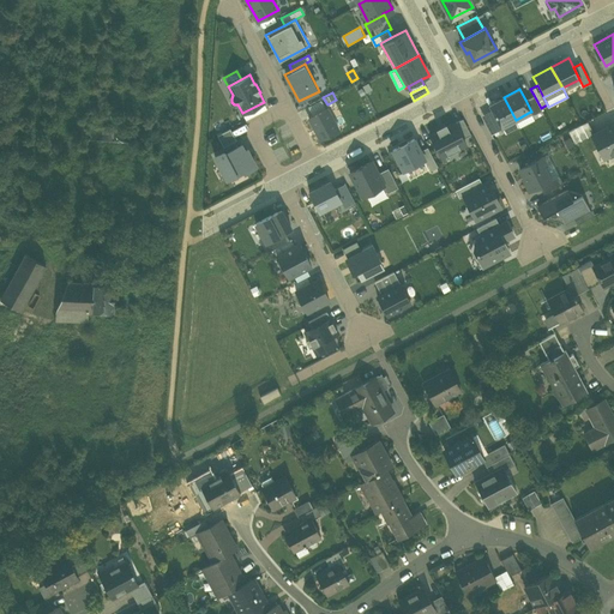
[(534,95),(525,100),(531,112),(534,114),(542,110),(541,108),(534,95)]
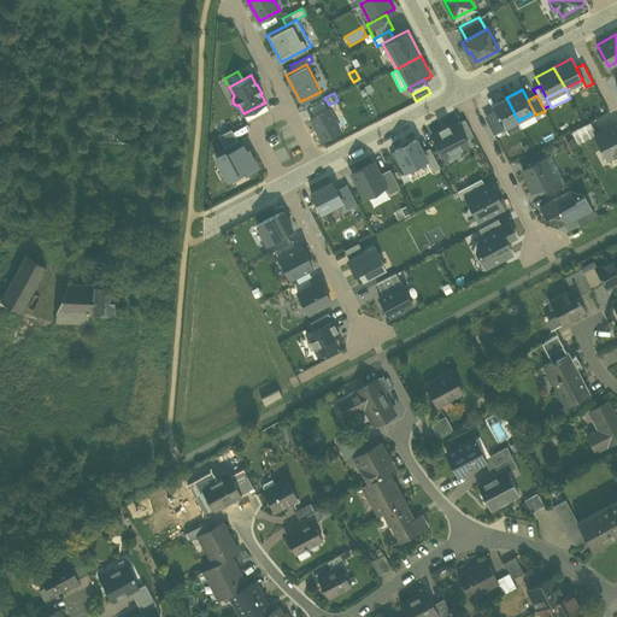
[(518,121),(506,98),(492,105),(494,110),(500,123),(504,128),(505,128),(518,121)]
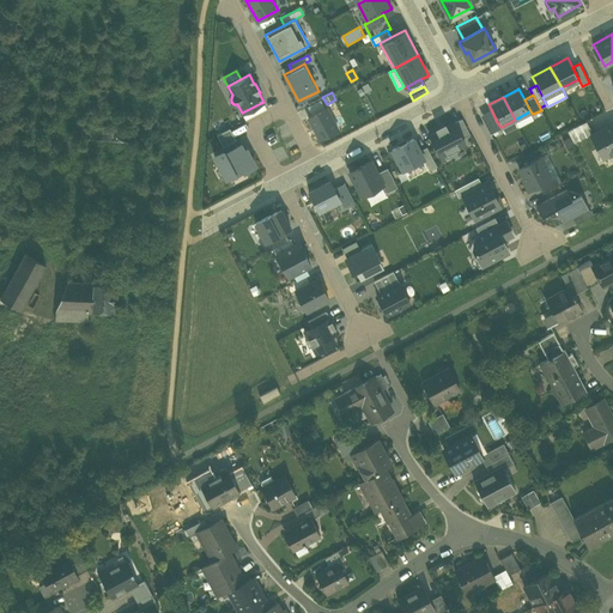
[(313,115),(325,108),(321,99),(308,107),(313,115)]
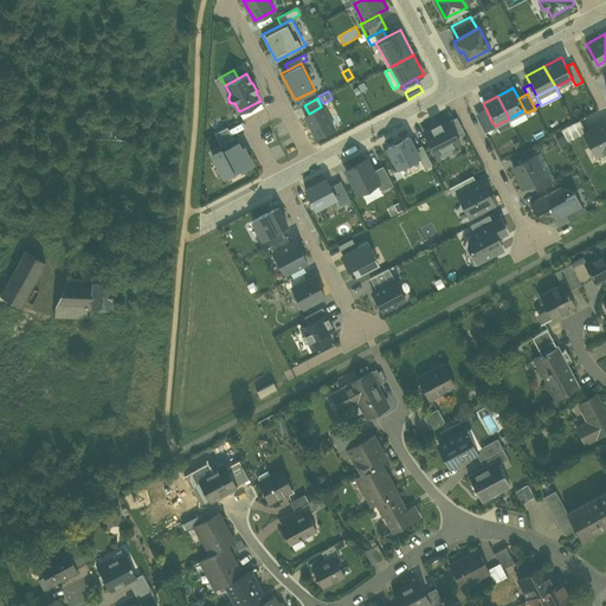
[(260,101),(239,111),(243,118),(264,107),(260,101)]
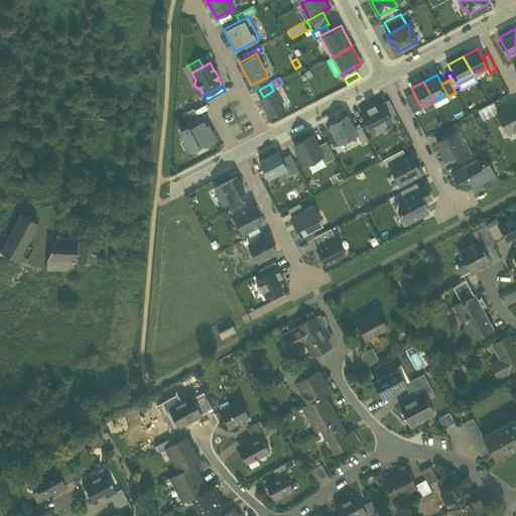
[(263,97),(259,98),(269,117),(284,109),(274,90),(273,91),(263,97)]
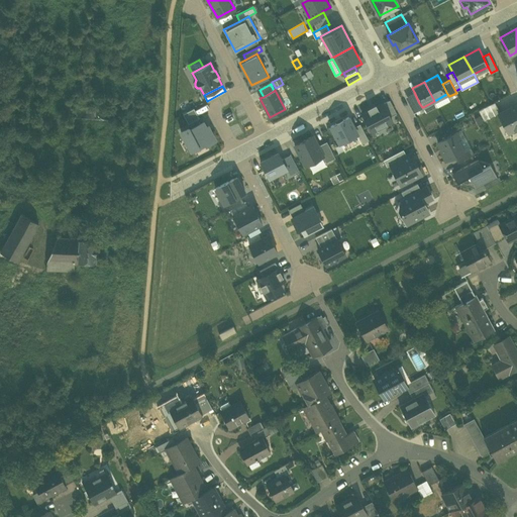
[(411,107),(419,103),(414,92),(406,96),(411,107)]
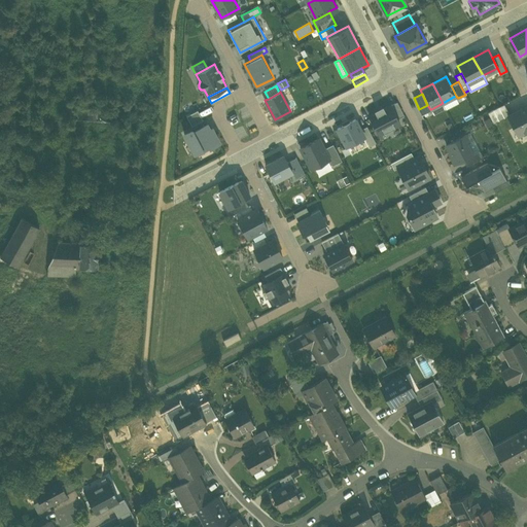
[(459,103),(455,96),(443,103),(445,108),(446,109),(459,103)]
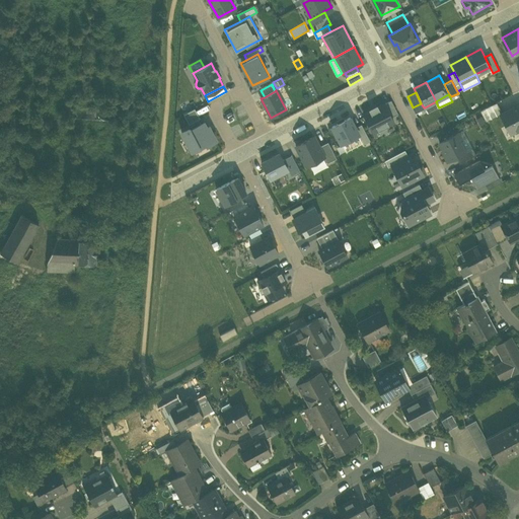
[(391,99),(384,103),(391,117),(398,114),(391,99)]
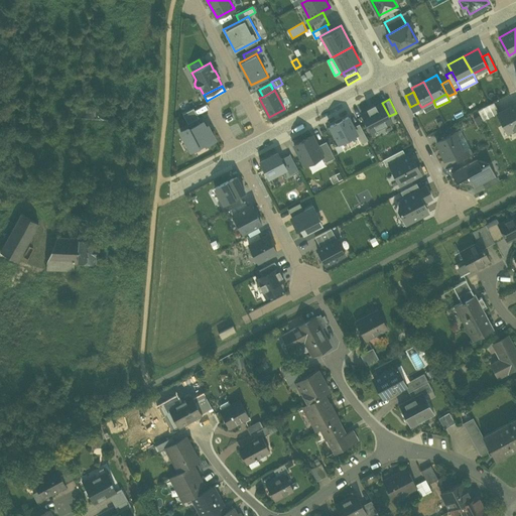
[(435,106),(433,101),(422,107),(424,111),(435,106)]
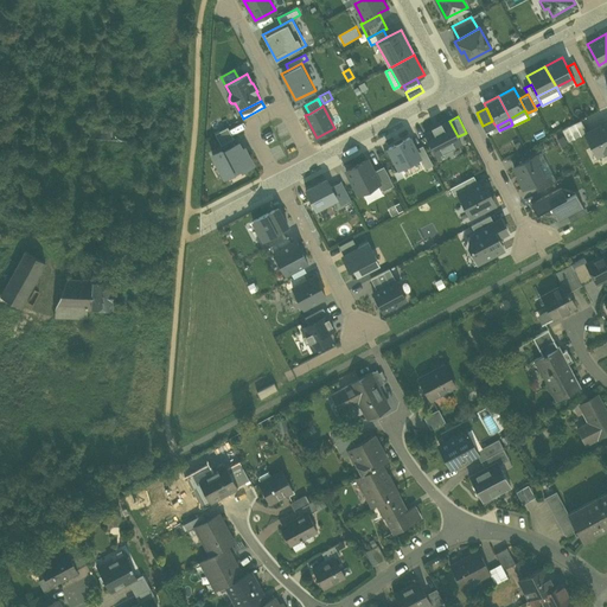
[(568,142),(585,134),(587,132),(581,120),(562,129),(568,142)]
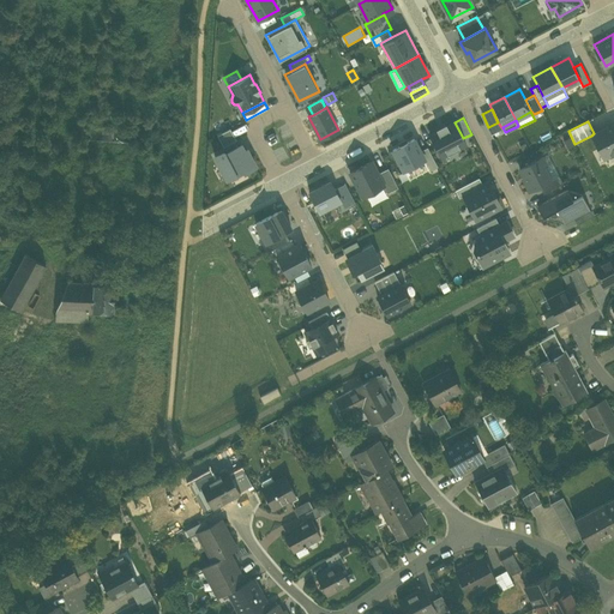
[(438,131),(431,134),(441,156),(465,144),(463,138),(455,122),(446,126),(446,125),(437,128),(438,131)]
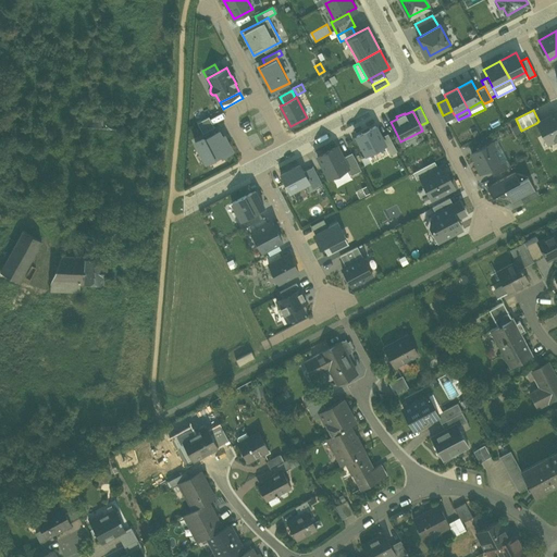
[(455,115),(452,111),(443,115),(446,121),(455,116),(455,115)]
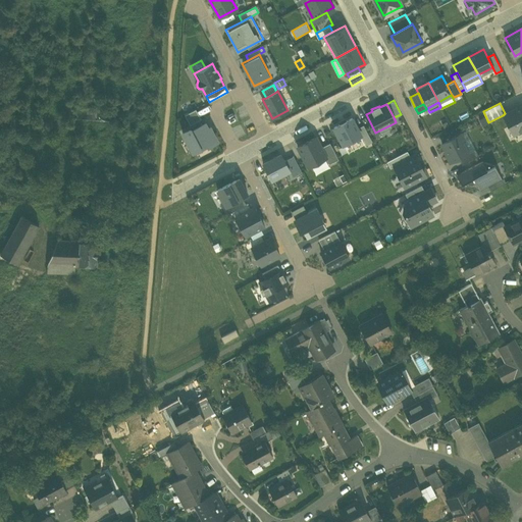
[(521,104),(505,113),(503,115),(513,134),(521,128),(521,104)]
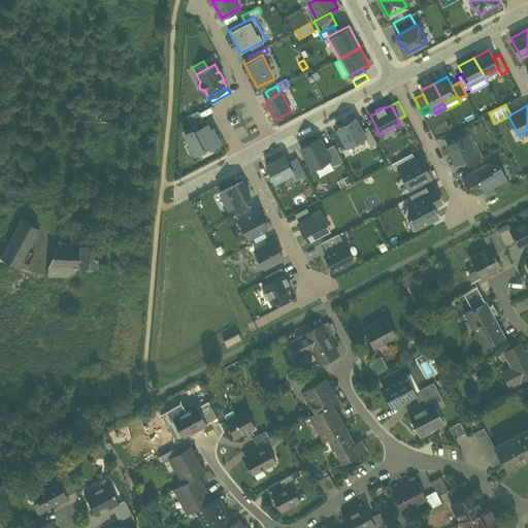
[(198,110),(187,116),(192,126),(203,120),(198,110)]
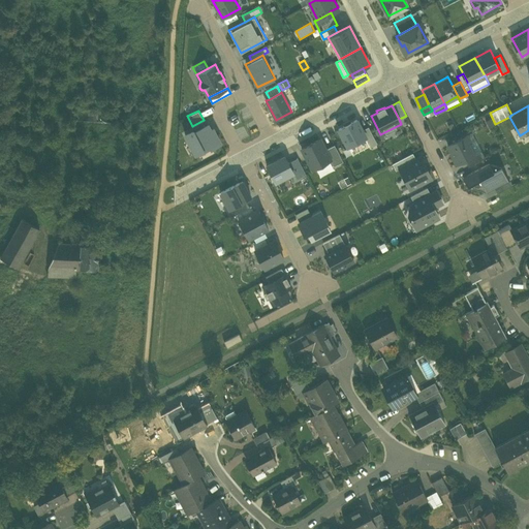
[(356,119),(338,128),(347,146),(348,146),(365,137),(366,136),(363,130),(356,119)]
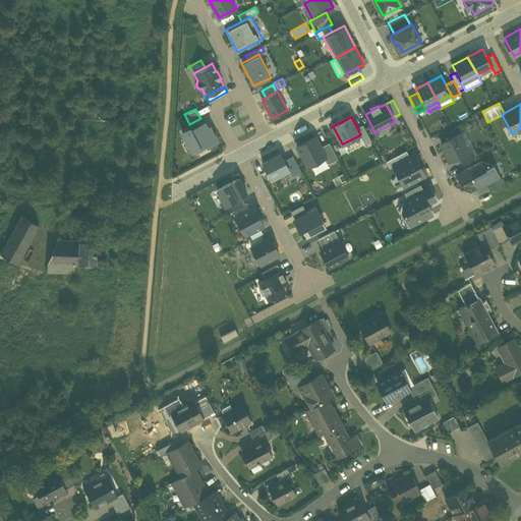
[(182,131),(186,139),(188,139),(194,150),(207,143),(208,146),(217,140),(212,130),(210,131),(207,127),(205,122),(190,129),(189,127),(182,131)]
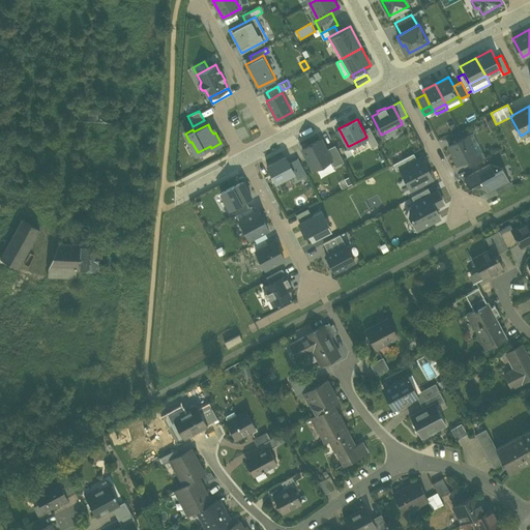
[(363,130),(366,137),(372,146),(378,143),(370,127),(363,130)]
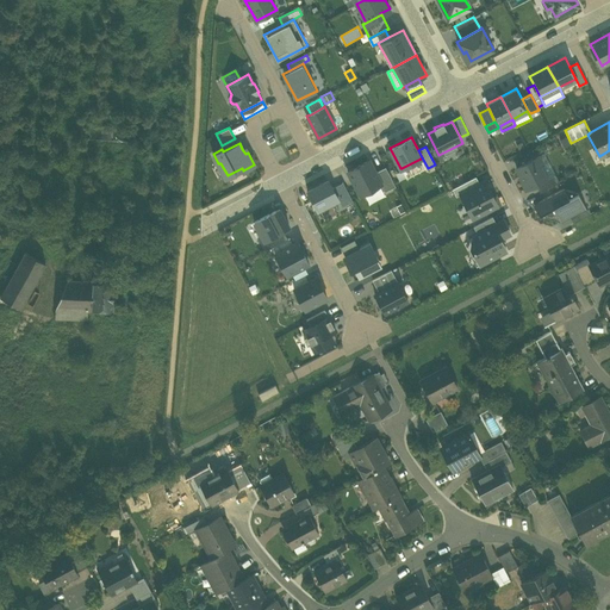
[(543,165),(548,162),(543,153),(539,156),(543,165)]
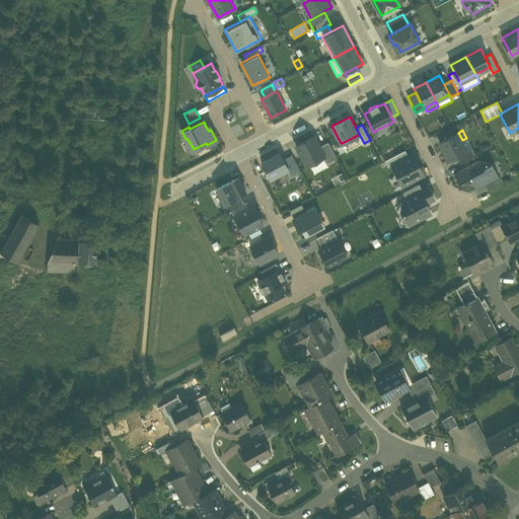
[(443,154),(447,161),(456,157),(466,151),(460,141),(462,140),(458,133),(439,142),(445,153),(443,154)]
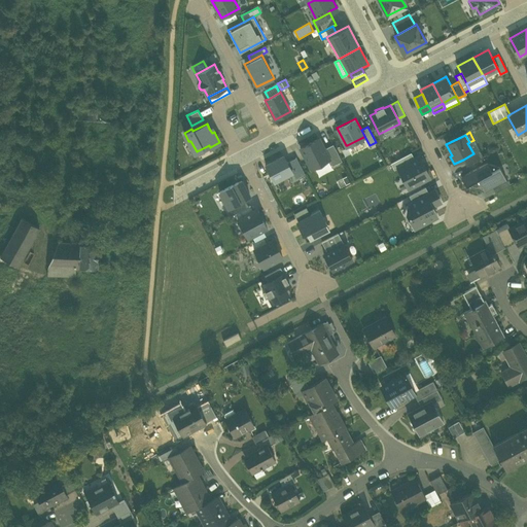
[(367,145),(363,137),(347,145),(351,153),(367,145)]
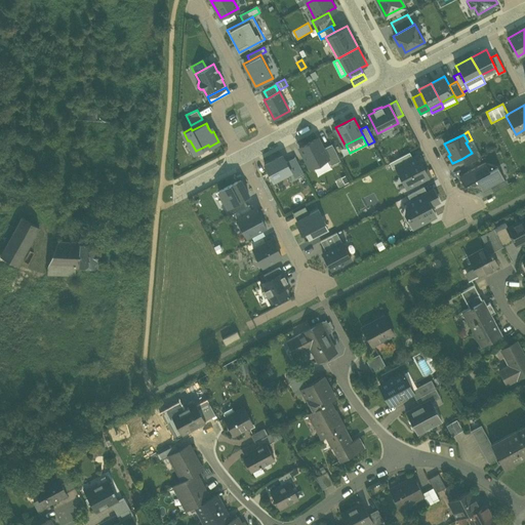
[(317,137),(297,148),(309,169),(328,159),(323,148),(317,137)]
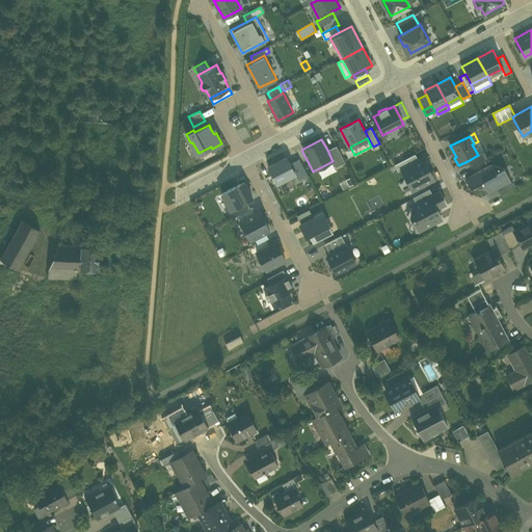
[(478,141),(474,143),(472,144),(478,155),(484,152),(478,141)]
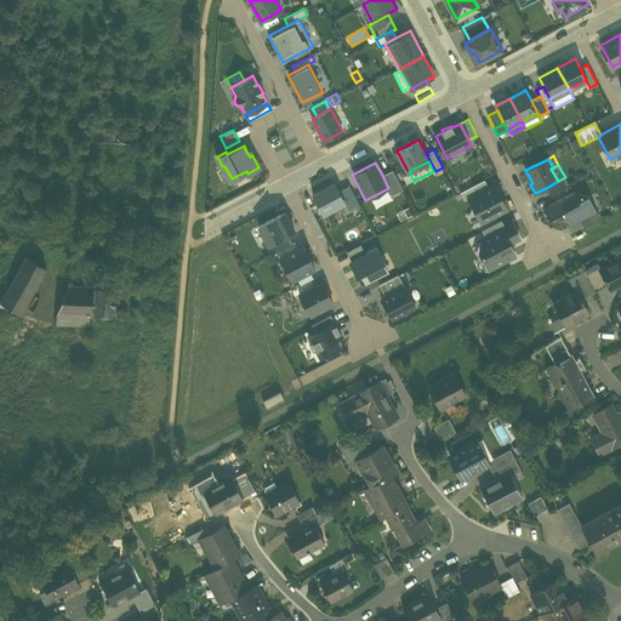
[(393,170),(382,175),(388,188),(392,194),(403,189),(393,170)]
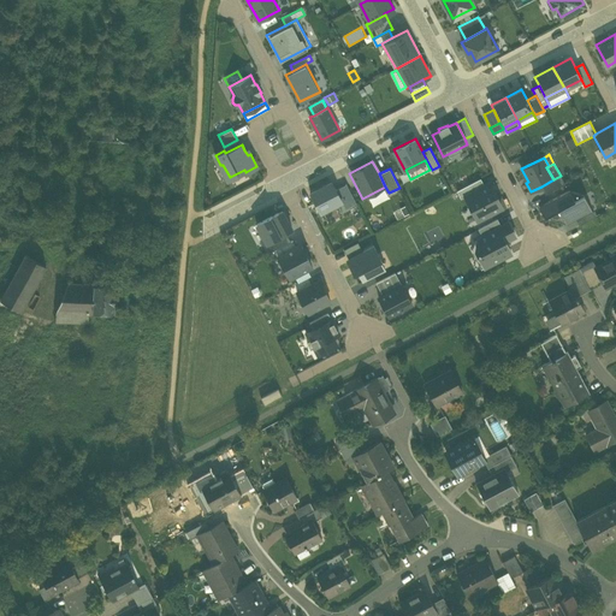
[(561,176),(554,179),(542,187),(545,194),(564,183),(561,176)]
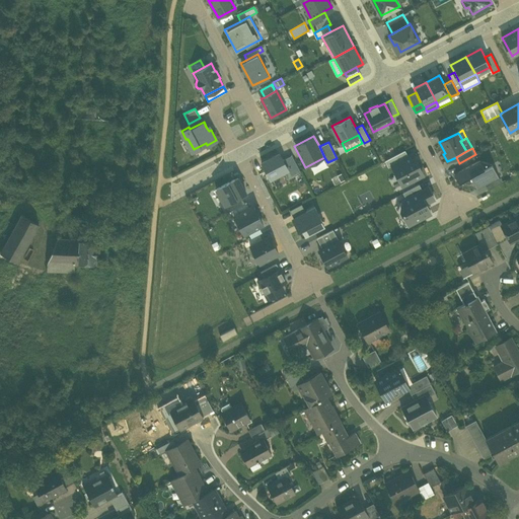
[(388,166),(391,164),(409,156),(404,150),(384,160),(388,166)]
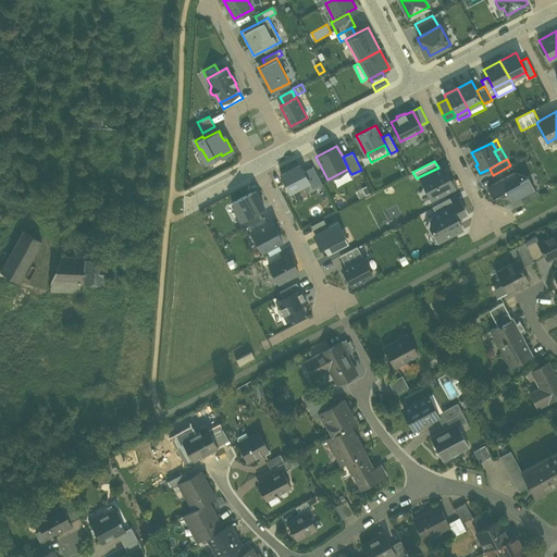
[(299,162),(279,173),(289,194),(310,183),(304,171),(299,162)]
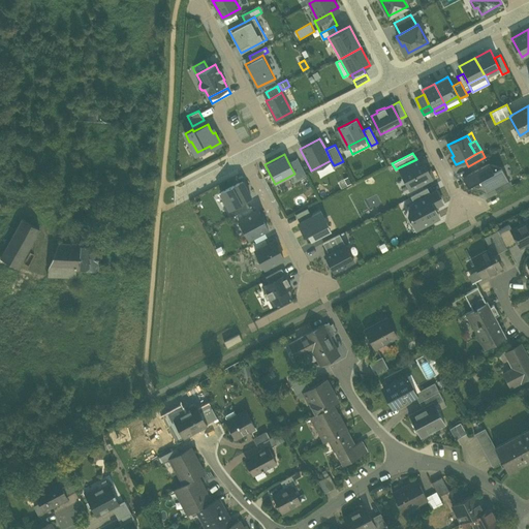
[(298,157),(288,162),(294,174),(297,179),(306,175),(298,157)]
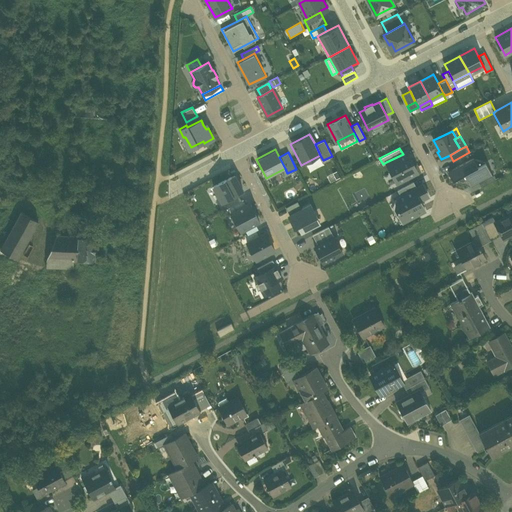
[(411,159),(410,159),(409,160),(405,153),(403,154),(386,162),(397,183),(417,172),(413,165),(414,164),(411,159)]
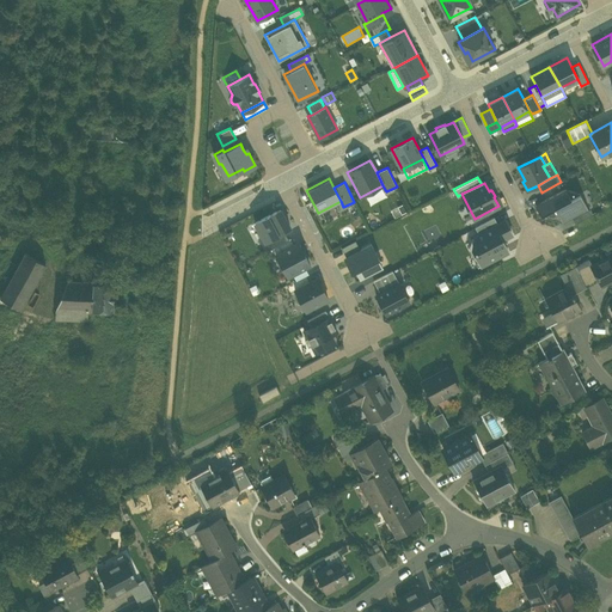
[(565,189),(536,206),(542,216),(563,222),(571,218),(588,209),(580,194),(565,189)]
